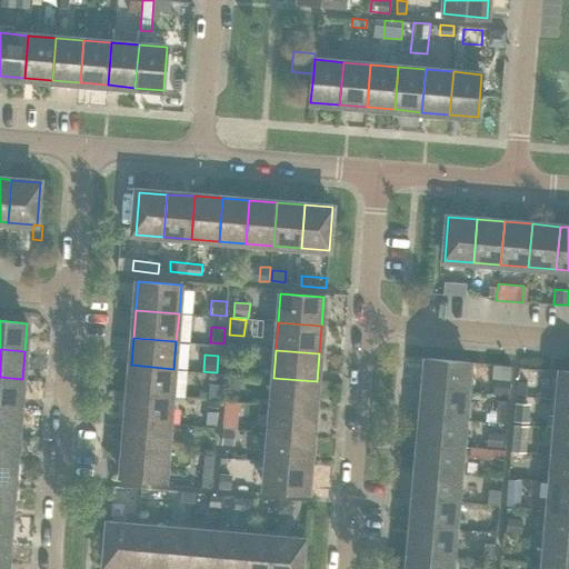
[(423,387),(467,390),(469,362),(427,358),(423,387)]
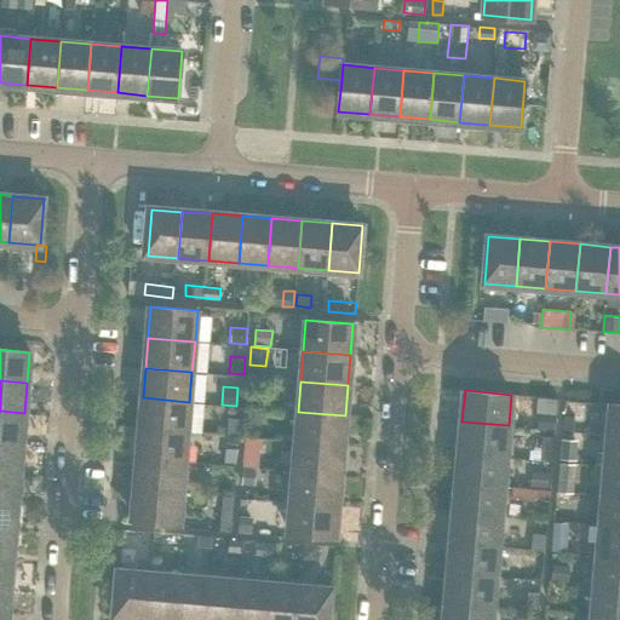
[(187,432),(189,402),(143,397),(141,428),(187,432)]
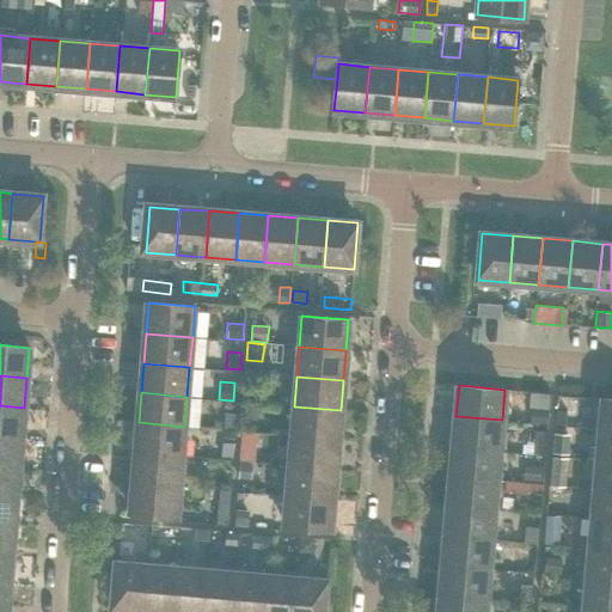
[(600,429),(611,429),(611,399),(604,398),(600,429)]
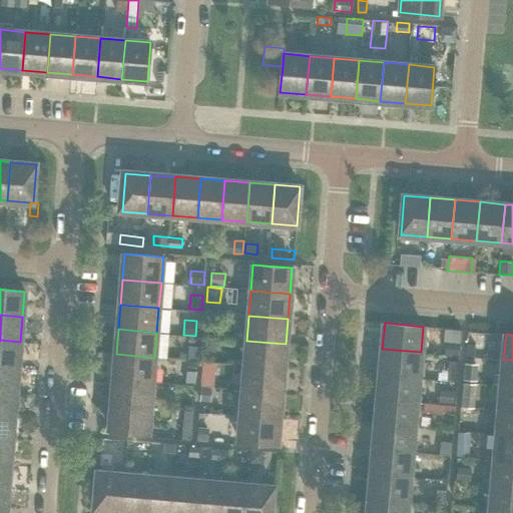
[(0,365),(18,367),(20,342),(0,340),(0,365)]
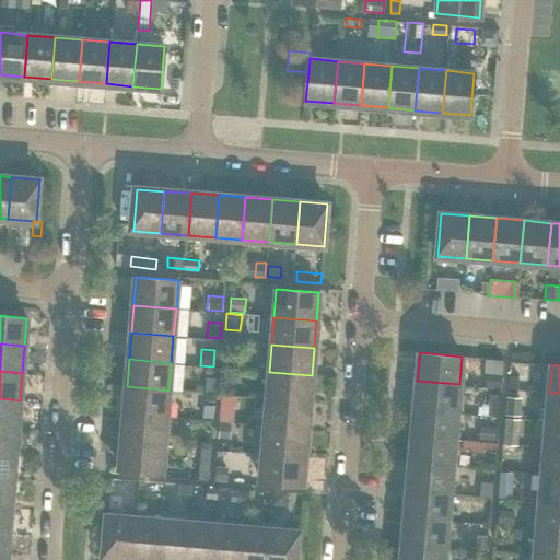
[(235,384),(235,371),(224,371),(223,384),(235,384)]
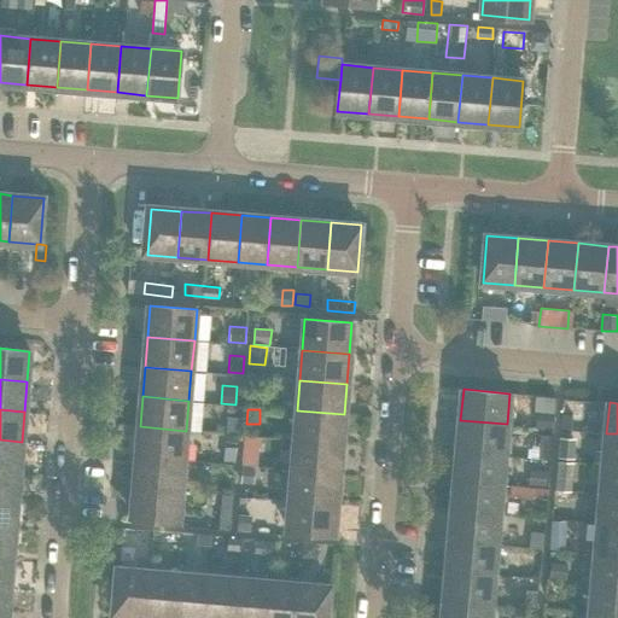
[(342,444),(344,414),(297,410),(295,441),(342,444)]
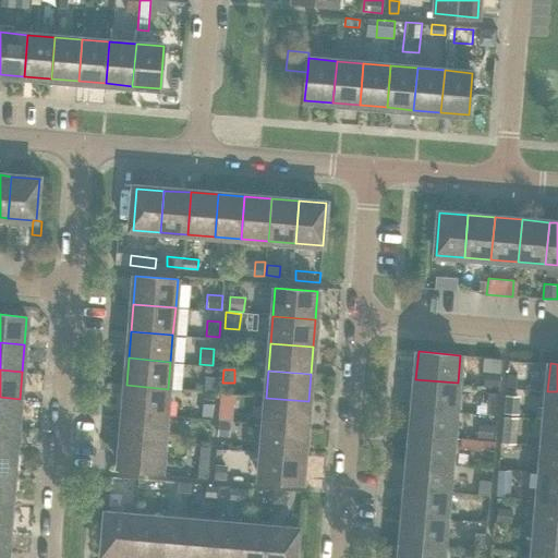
[(484,373),(484,385),(499,386),(500,373),(484,373)]
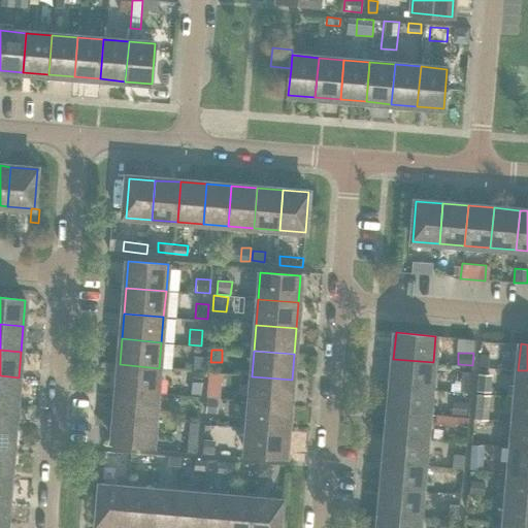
[(480,354),(479,366),(487,367),(489,355),(480,354)]
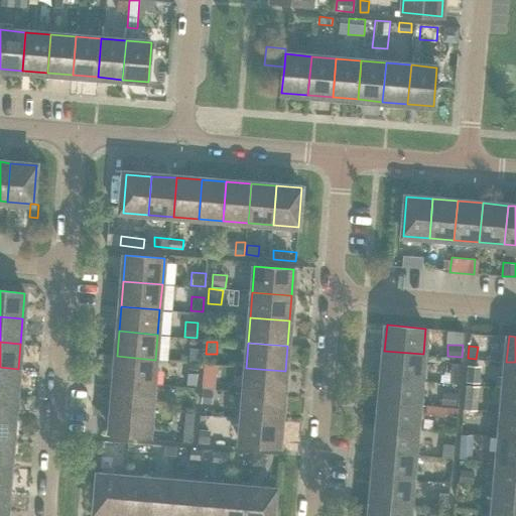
[(198,364),(200,349),(189,348),(188,362),(198,364)]
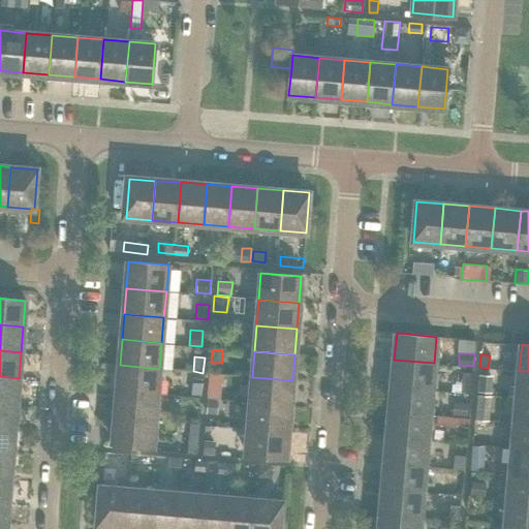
[(432,389),(434,363),(394,360),(392,385),(432,389)]
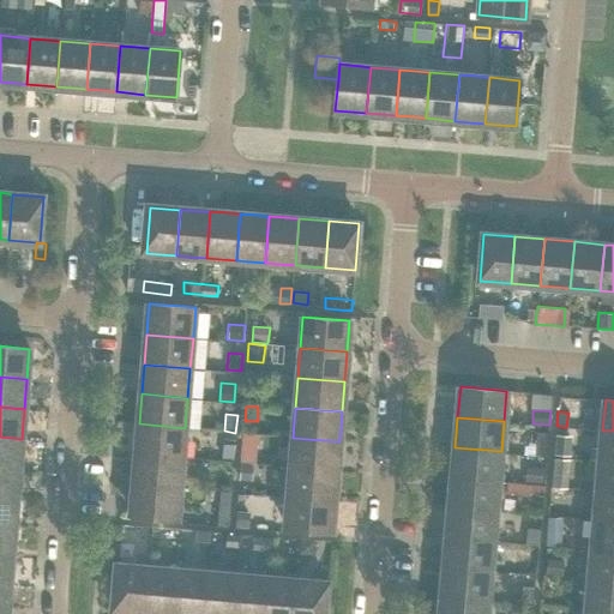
[(182,458),(185,428),(139,423),(137,453),(182,458)]
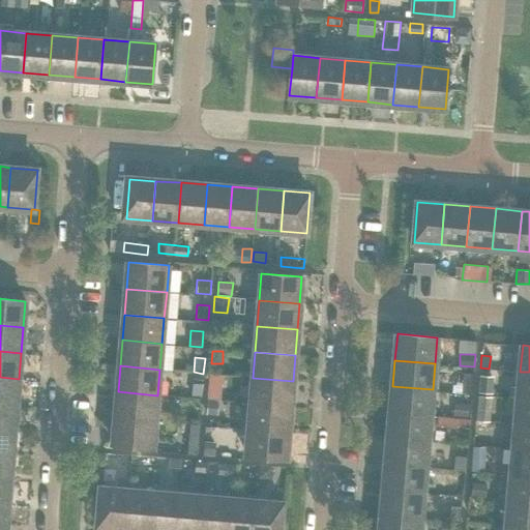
[(529,398),(529,372),(520,372),(518,398),(529,398)]
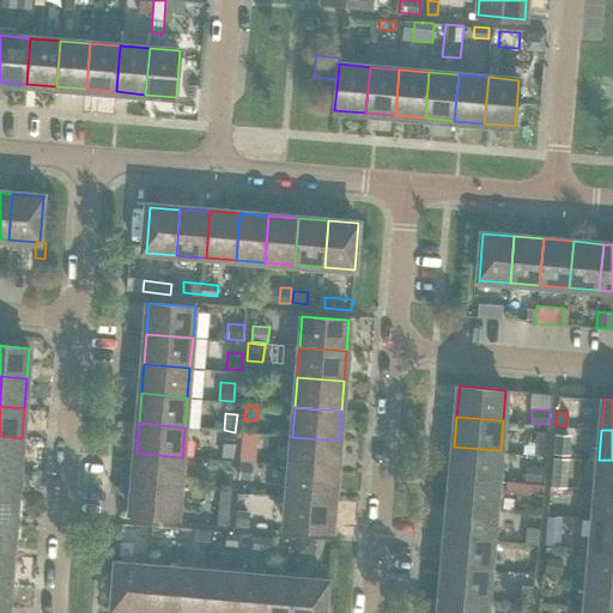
[(546,455),(547,432),(534,431),(533,454),(546,455)]
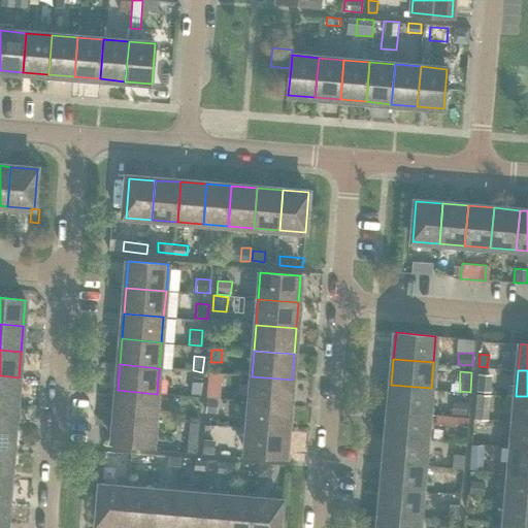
[(208,372),(207,389),(221,390),(222,373),(208,372)]
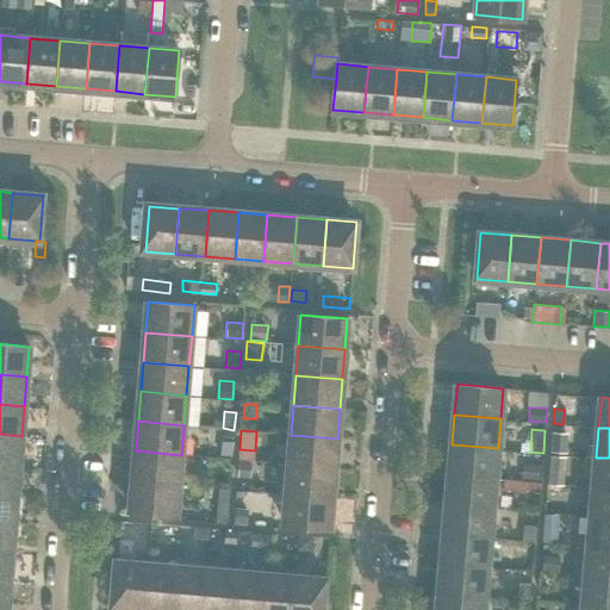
[(567,453),(568,434),(552,433),(551,452),(567,453)]
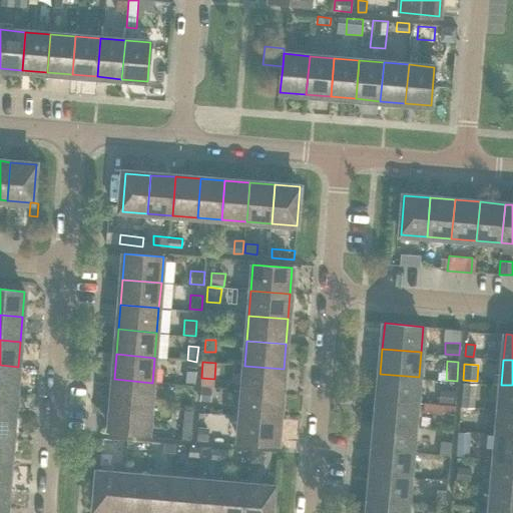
[(0,390),(16,392),(18,367),(0,365),(0,390)]
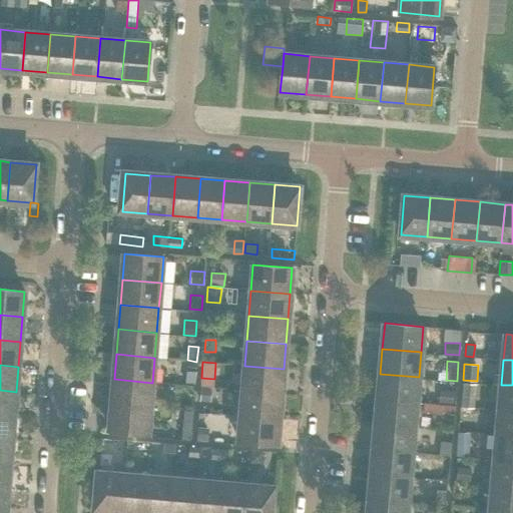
[(282,394),(284,369),(244,366),(242,391),(282,394)]
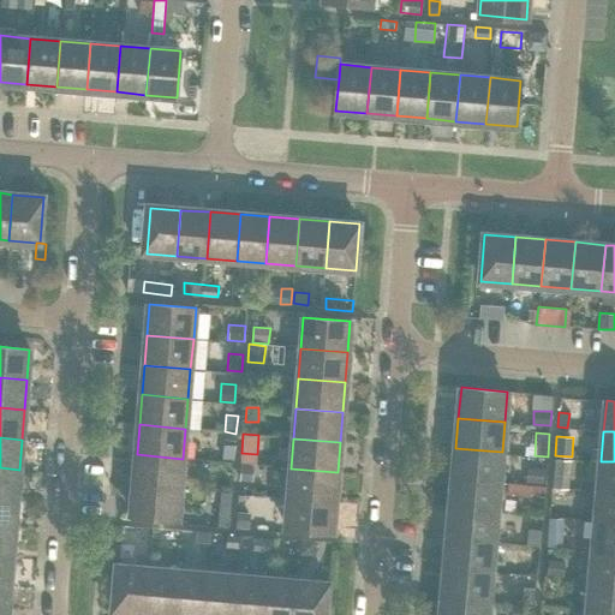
[(233,461),(234,446),(224,443),(222,460),(233,461)]
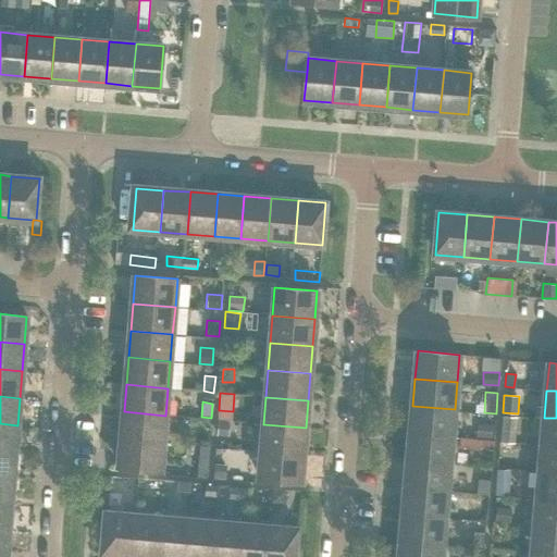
[(453,436),(455,409),(412,406),(410,433),(453,436)]
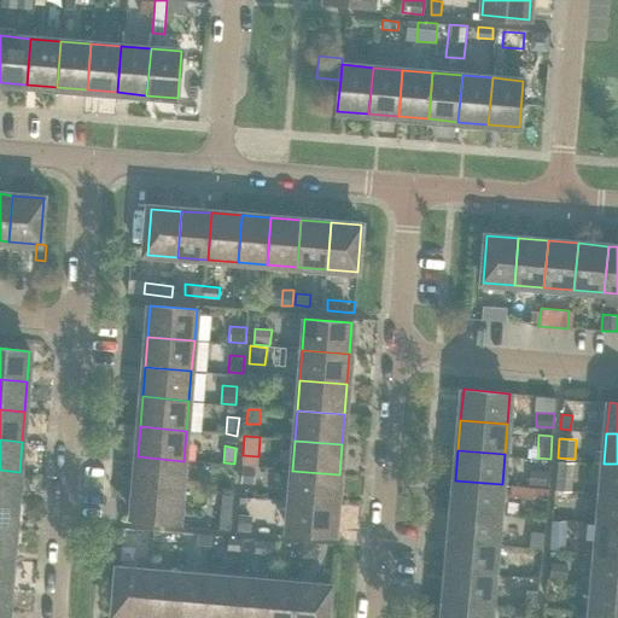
[(181,490),(184,461),(138,456),(135,487),(181,490)]
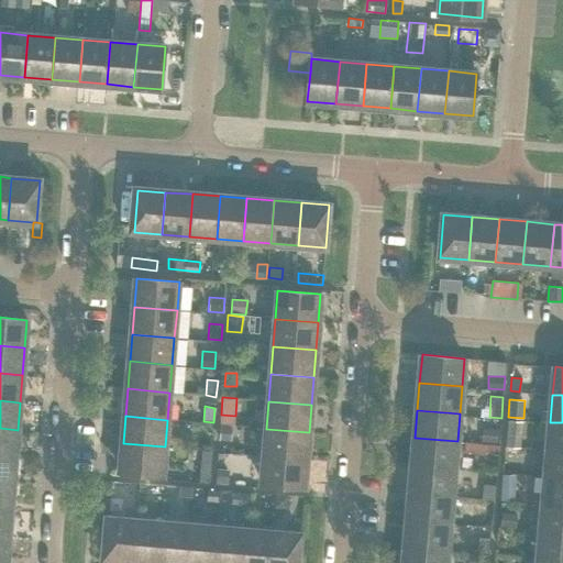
[(520,449),(522,421),(507,420),(505,448),(520,449)]
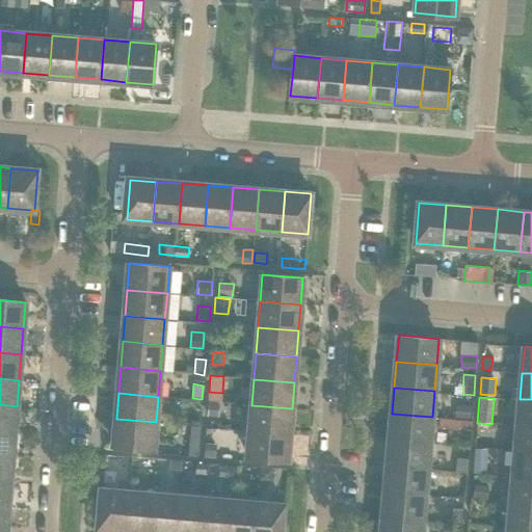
[(531,425),(531,399),(520,399),(517,425),(531,425)]
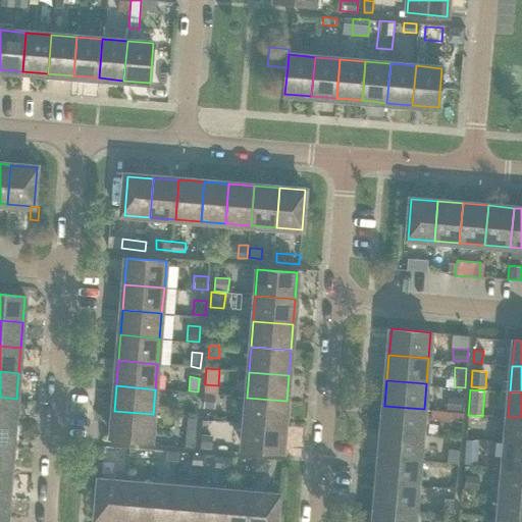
[(214,409),(215,396),(204,395),(203,408),(214,409)]
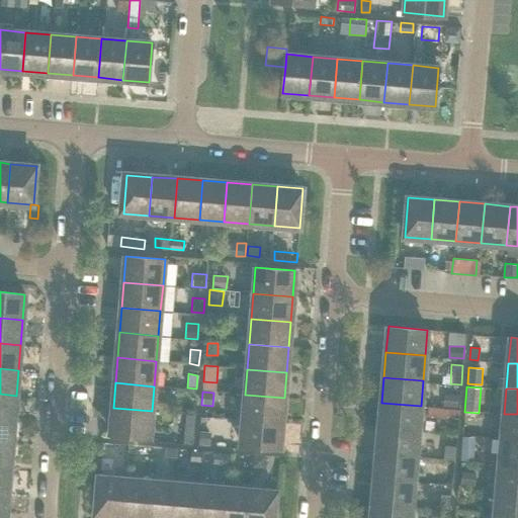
[(0,419),(14,421),(16,396),(0,394),(0,419)]
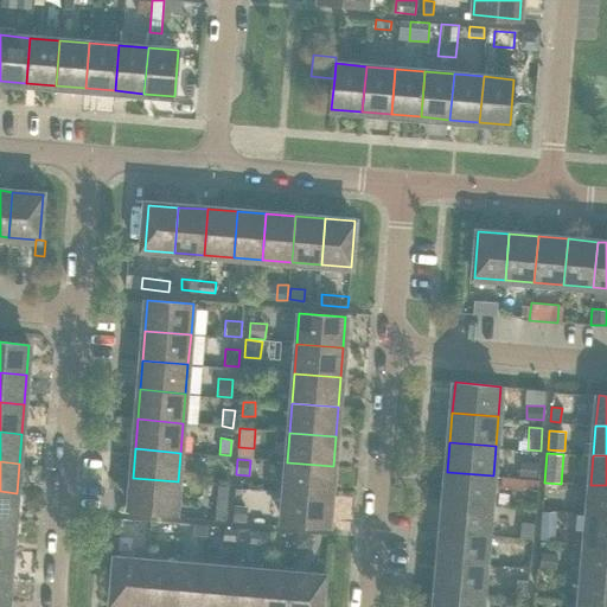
[(521,461),(519,475),(536,477),(537,462),(521,461)]
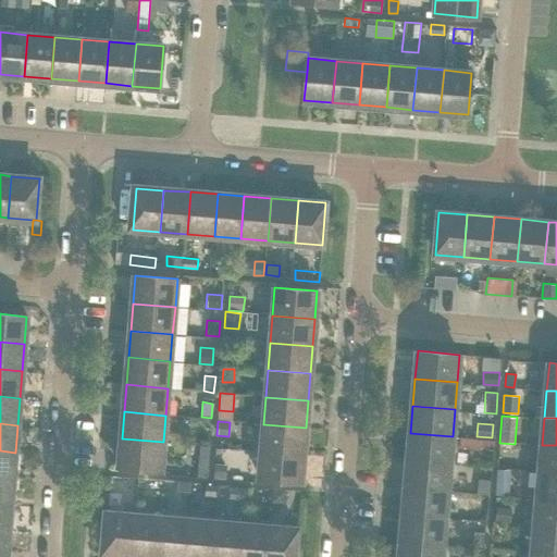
[(304,455),(306,428),(263,424),(261,450),(304,455)]
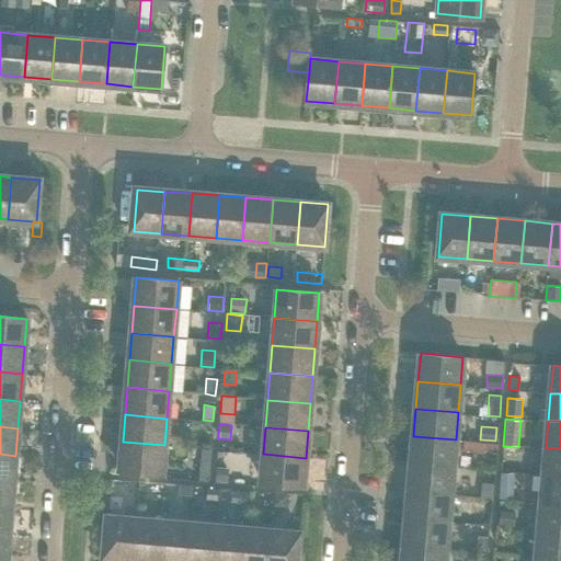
[(453,467),(456,439),(413,436),(411,464),(453,467)]
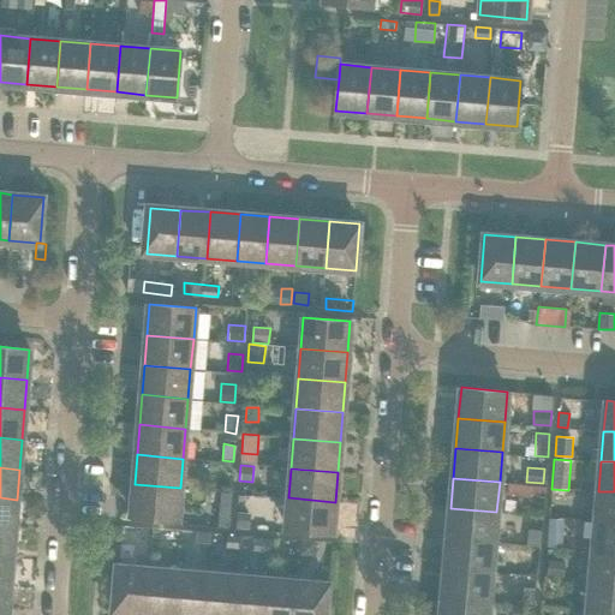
[(178,519),(180,488),(135,484),(131,515),(178,519)]
